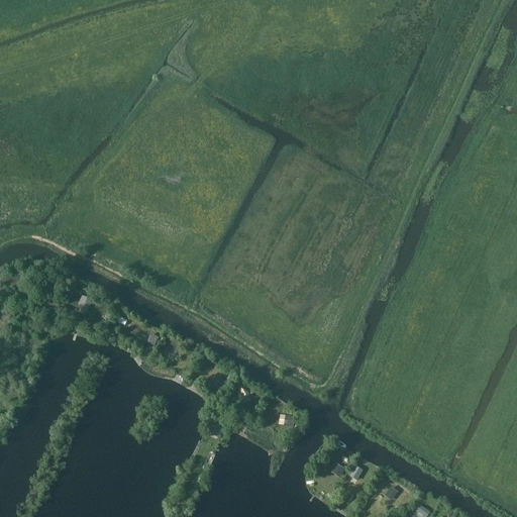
[(78,308),(88,312),(93,302),(82,297),(78,308)]
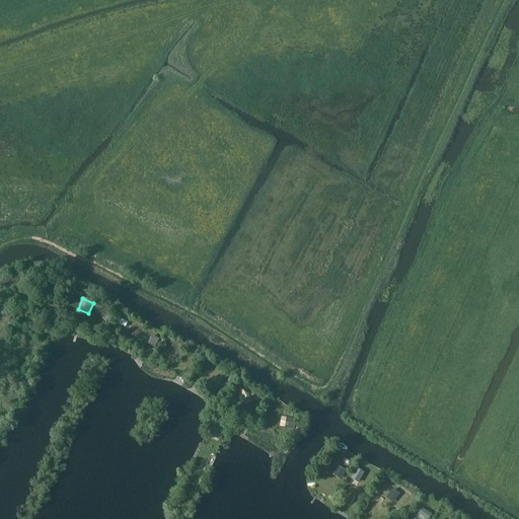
[(152,337),(148,345),(154,348),(159,340),(152,337)]
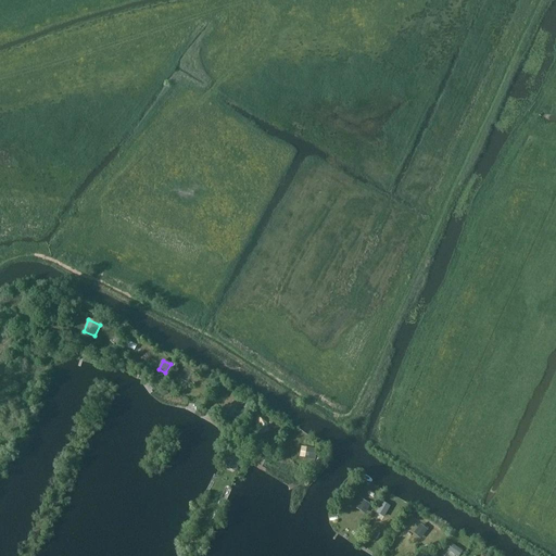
[(241,409),(235,418),(240,421),(247,413),(241,409)]
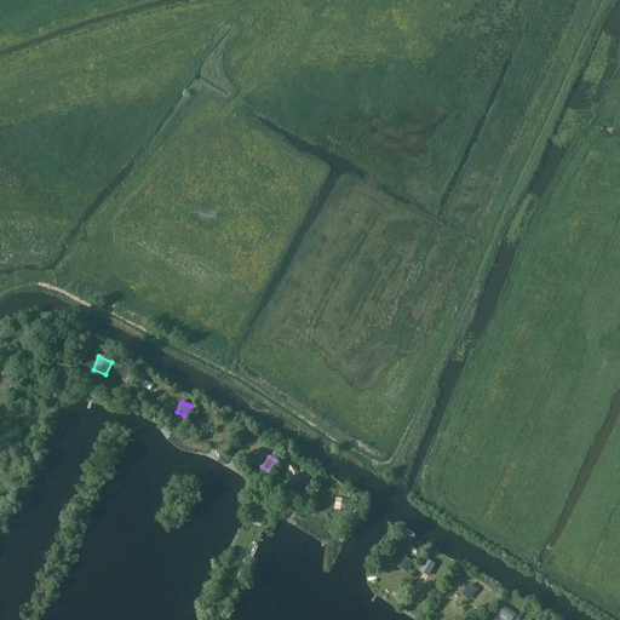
[(344,499),(343,511),(351,512),(352,500),(344,499)]
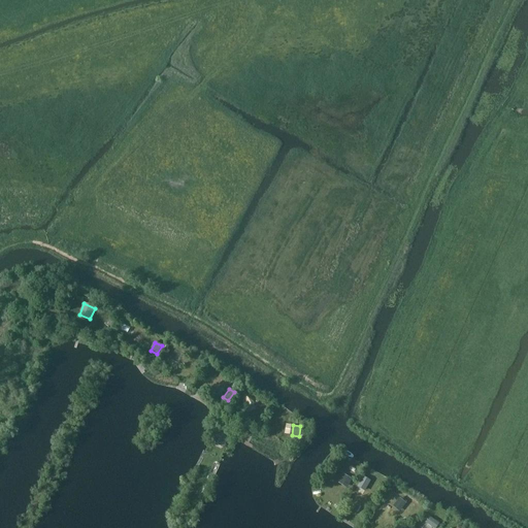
[(220,433),(216,441),(223,446),(227,437),(220,433)]
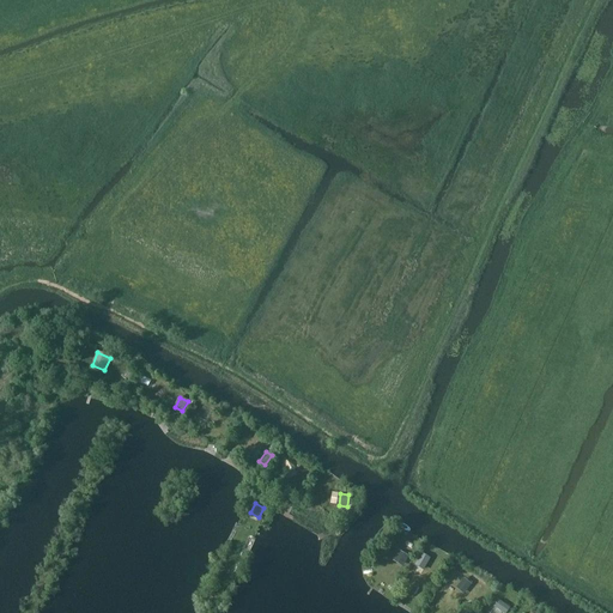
[(400,552),(395,558),(405,563),(408,557),(400,552)]
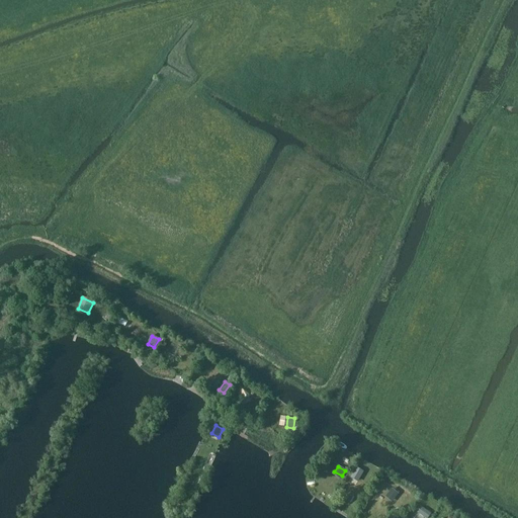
[(356,468),(351,478),(358,482),(363,472),(356,468)]
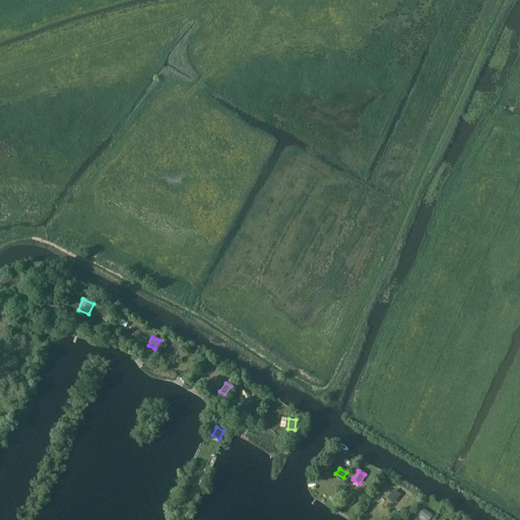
[(393,491),(388,498),(395,503),(400,497),(399,496),(401,495),(395,490),(394,492),(393,491)]
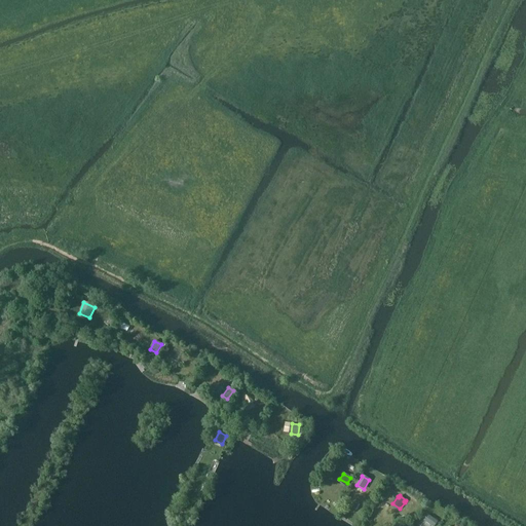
[(426,515),(425,518),(426,519),(425,521),(431,525),(434,525),(438,522),(428,516),(426,515)]
